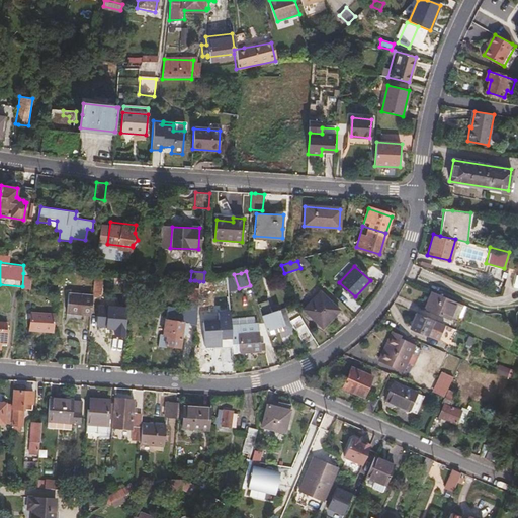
[(102,273),(93,272),(92,293),(100,294),(102,273)]
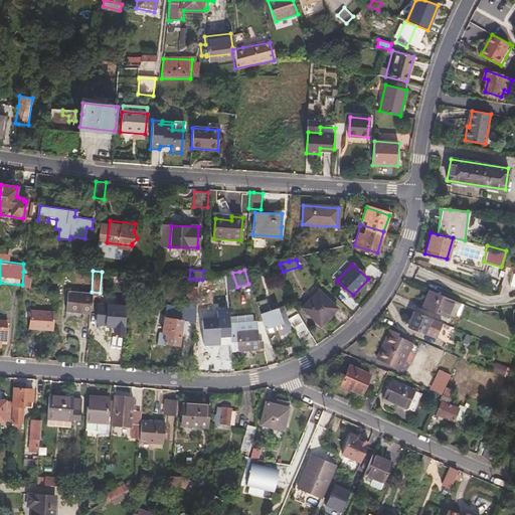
[(30,273),(23,272),(22,285),(29,285),(30,273)]
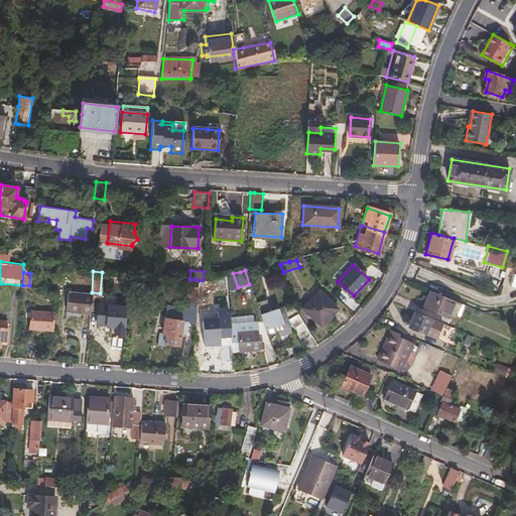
[(198,286),(192,286),(186,285),(185,303),(172,302),(171,306),(162,305),(161,319),(157,320),(156,326),(162,328),(161,334),(159,334),(158,344),(178,346),(180,333),(184,333),(185,323),(196,324),(198,286)]
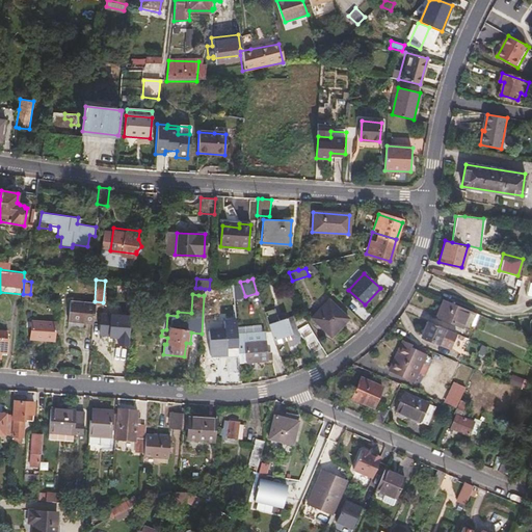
[(340,321),(343,324),(349,317),(329,297),(311,316),(328,333),(340,321)]
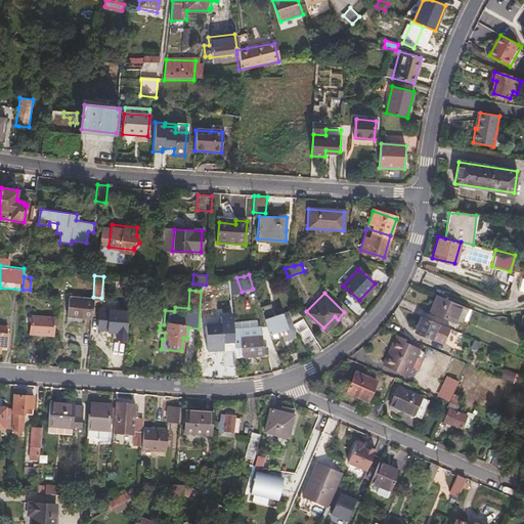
[(467,308),(436,295),(429,312),(452,322),(454,317),(462,320),(467,308)]
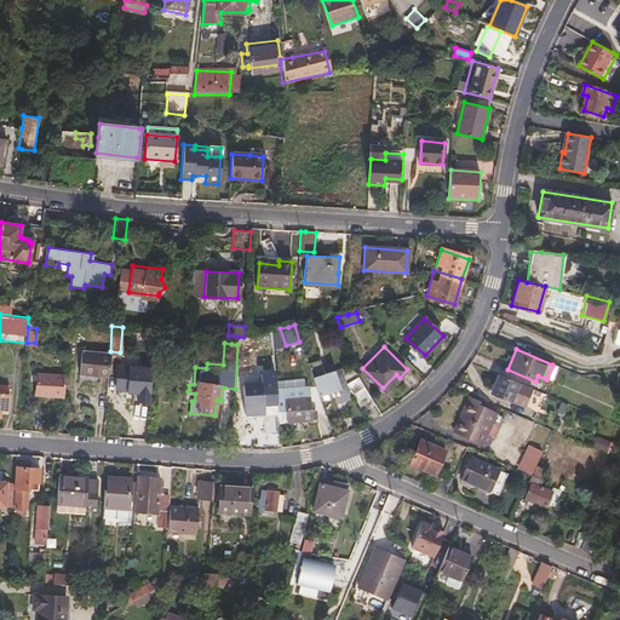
[(108,383),(109,361),(79,359),(78,380),(108,383)]
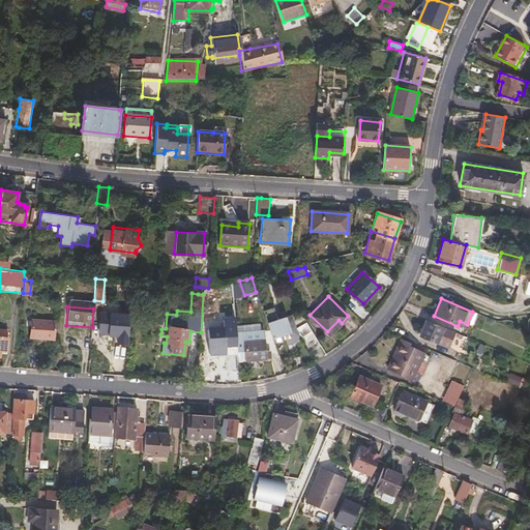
[(262,311),(272,339),(290,332),(285,317),(278,319),(274,306),(262,311)]
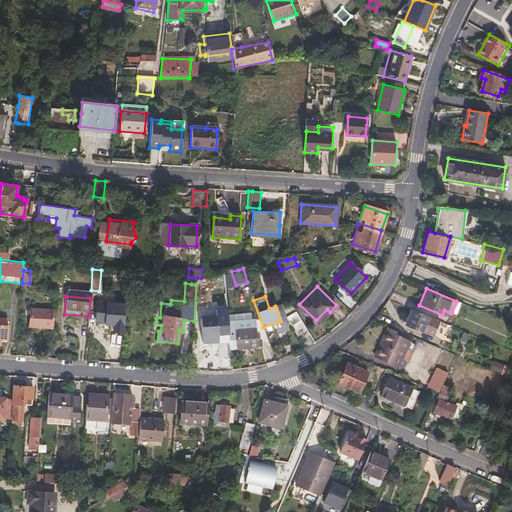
[(263,327),(264,332),(288,324),(283,309),(279,310),(277,305),(275,306),(280,321),(263,327)]
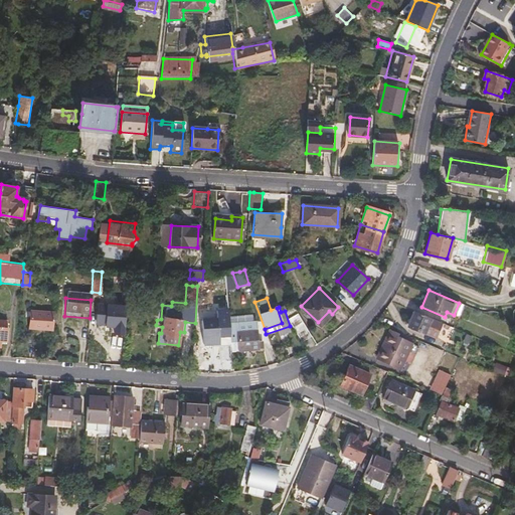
[(53,329),(54,312),(32,310),(30,327),(53,329)]
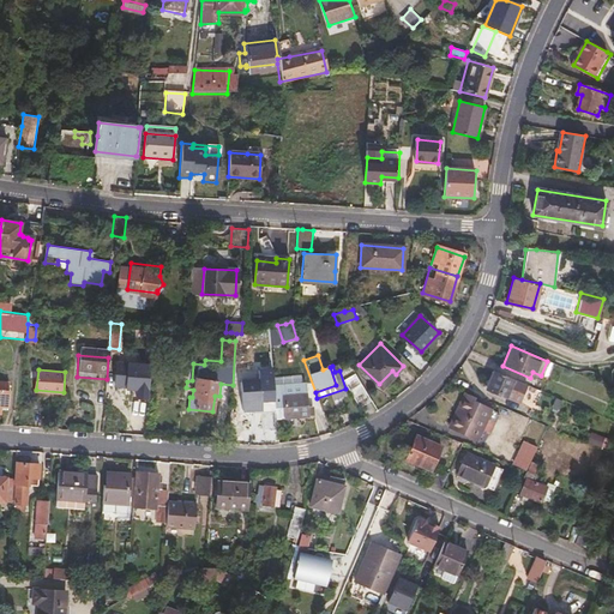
[(383,387),(396,374),(392,371),(379,384),(383,387)]
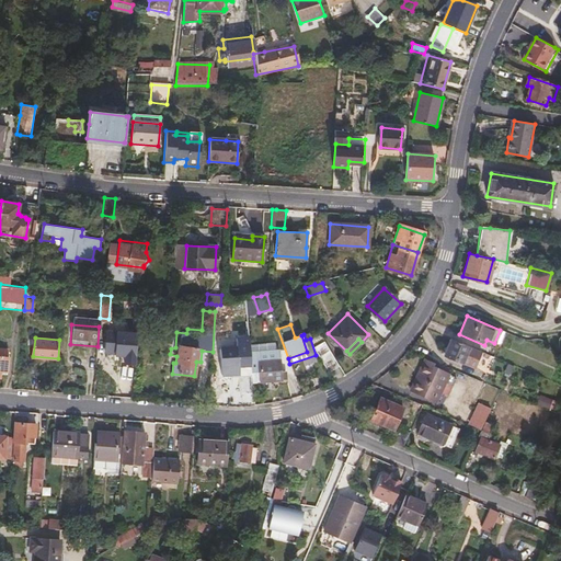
[(482,351),(451,339),(445,355),(462,363),(465,358),(477,363),(482,351)]
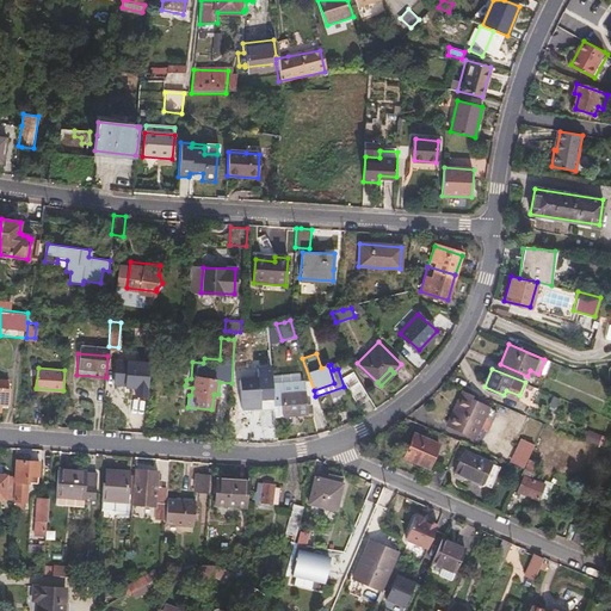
[(362,386),(353,370),(341,377),(357,403),(369,396),(362,386)]
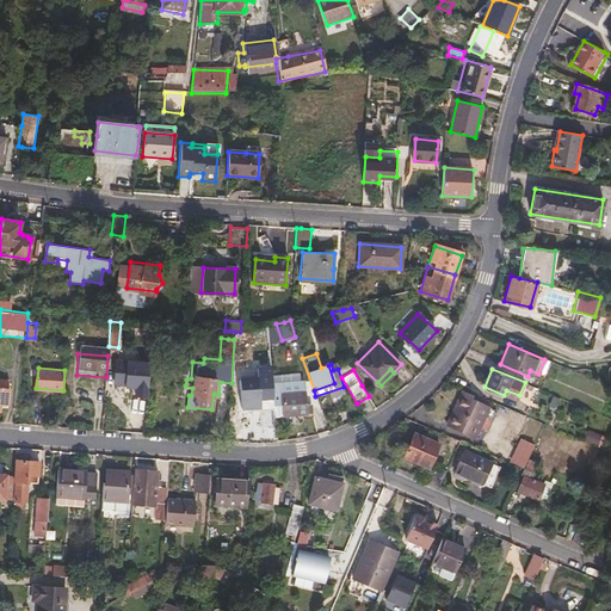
[(263,375),(240,374),(240,395),(263,395),(263,375)]
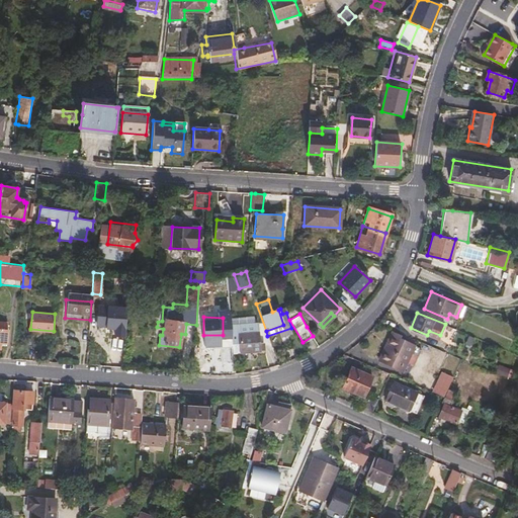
[(96,327),(91,327),(91,336),(109,337),(110,327),(106,327),(106,321),(96,320),(96,327)]
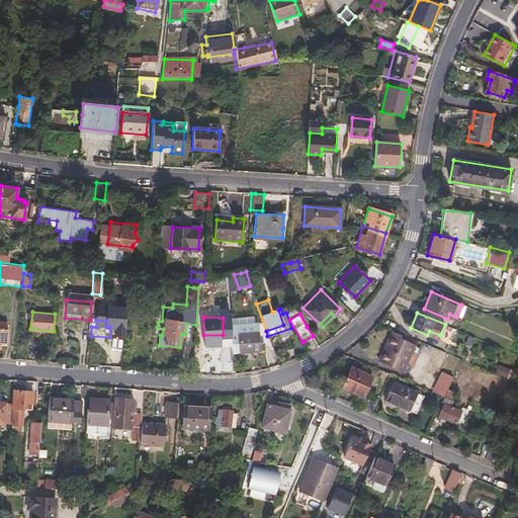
[(230,327),(233,352),(263,349),(262,342),(258,342),(257,332),(240,334),(240,331),(238,331),(237,326),(230,327)]
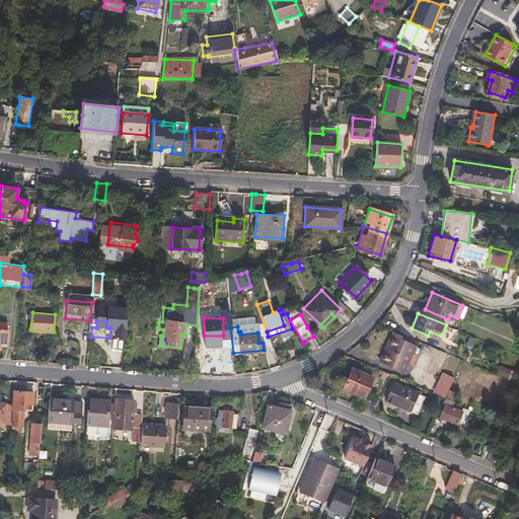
[(403,335),(395,331),(383,360),(406,369),(418,343),(402,337),(403,335)]
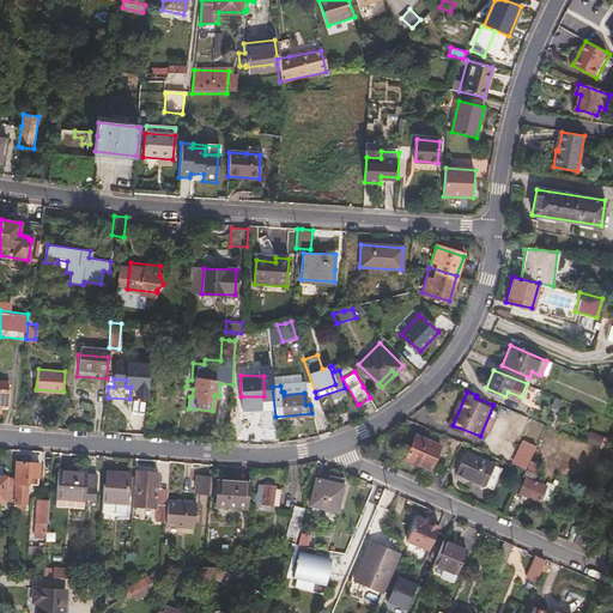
[(519,401),(521,396),(508,392),(505,396),(519,401)]
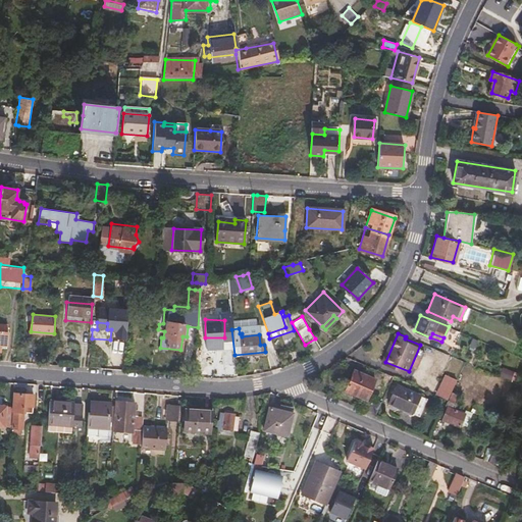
[(515,380),(518,372),(503,367),(501,375),(515,380)]
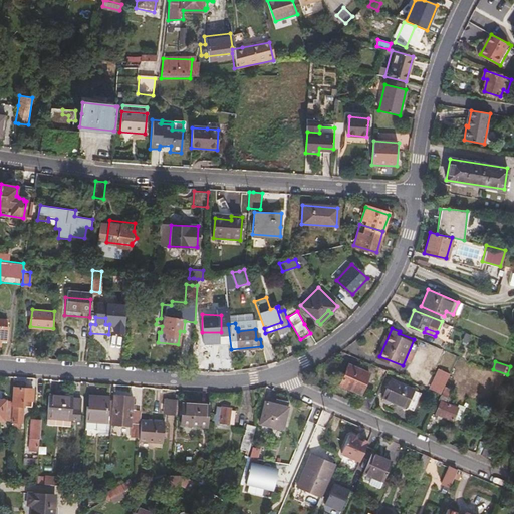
[(367,373),(346,364),(336,384),(358,394),(367,373)]
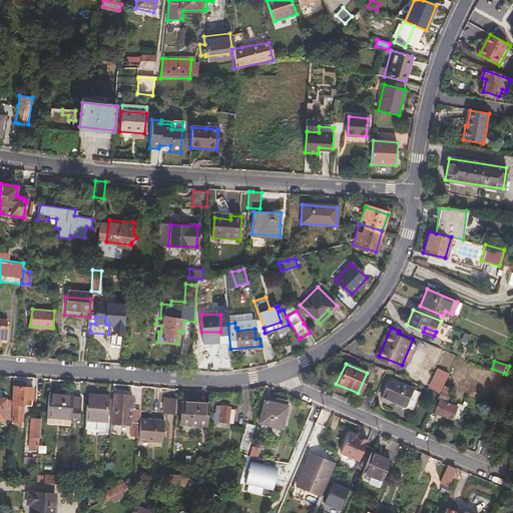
[(380,398),(394,404),(396,401),(405,404),(412,387),(388,377),(380,398)]
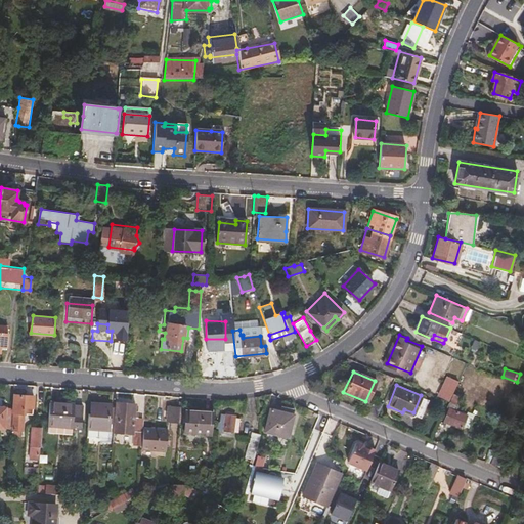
[(453,392),(449,401),(446,407),(449,408),(443,421),(460,428),(465,416),(453,410),(454,407),(454,402),(457,394),(453,392)]
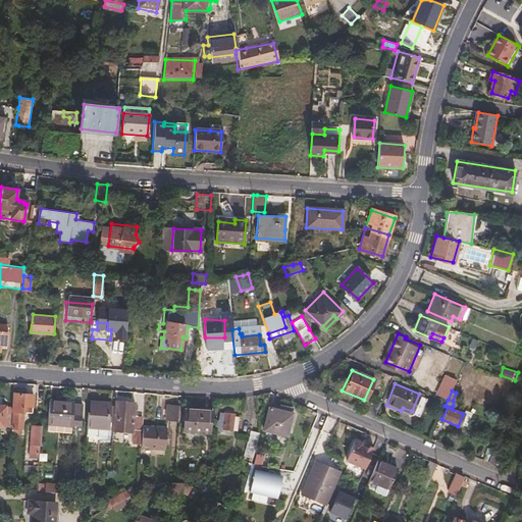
[(33,394),(14,393),(11,433),(20,434),(21,428),(24,406),(32,407),(33,394)]
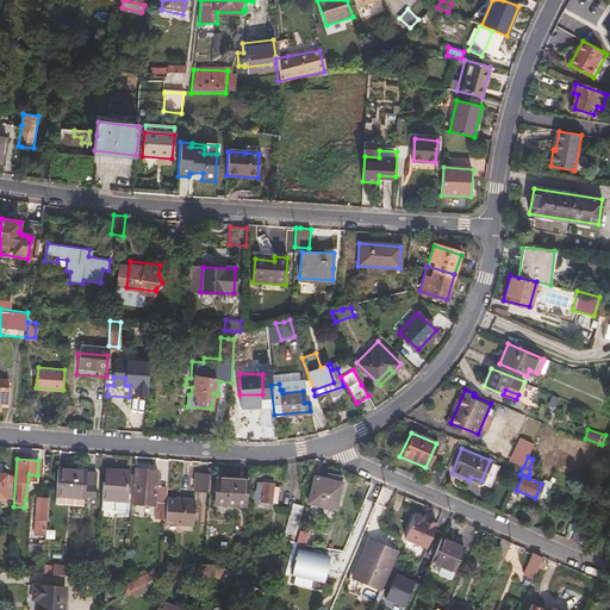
[(435,465),(428,480),(439,484),(444,470),(435,465)]
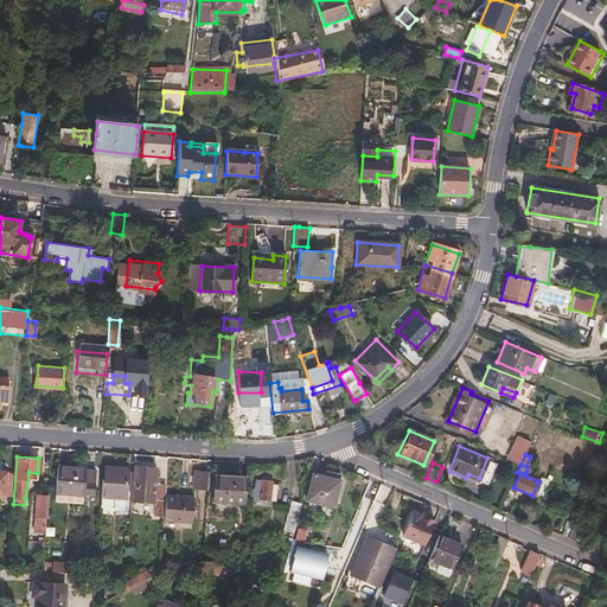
[(56,492),(83,494),(84,492),(95,492),(96,470),(85,470),(85,467),(57,465),(56,492)]
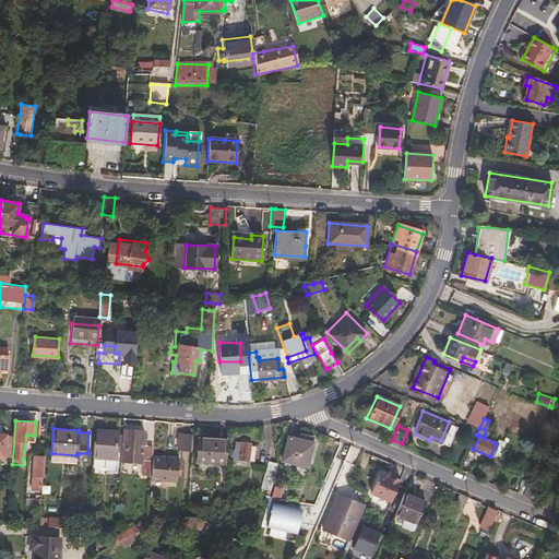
[(151,473),(151,459),(142,459),(143,444),(146,444),(147,438),(143,438),(144,429),(127,428),(123,461),(142,463),(141,473),(151,473)]
